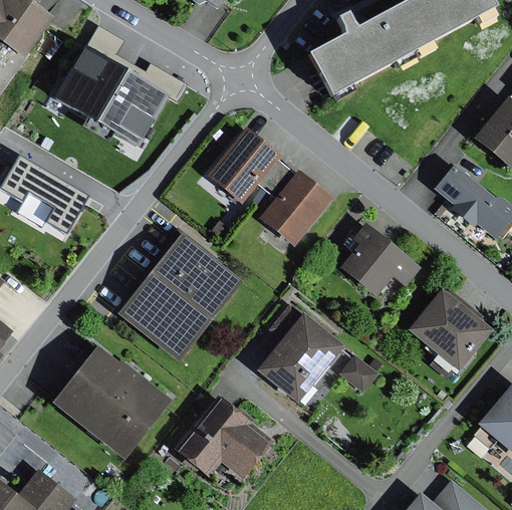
[(52,18),(25,0),(0,0),(0,41),(24,58),(52,18)]
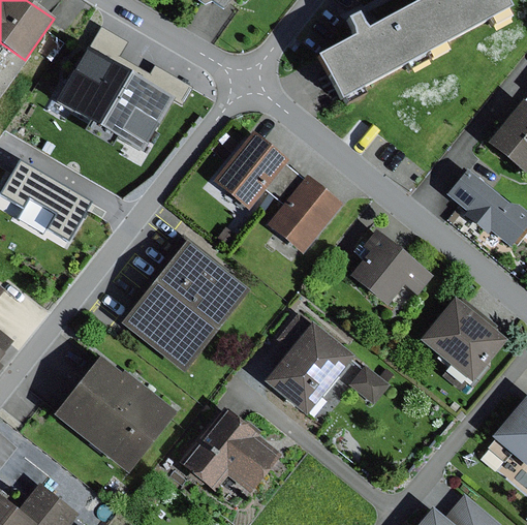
[(212,0),(224,8),(229,0),(212,0)]
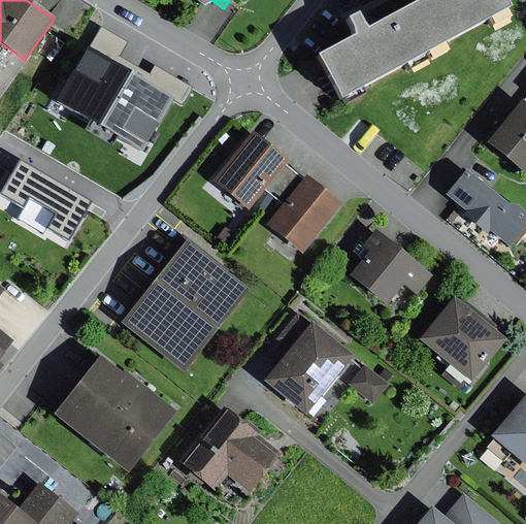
[(422,0),(404,9),(428,54),(510,8),(504,0),(422,0)]
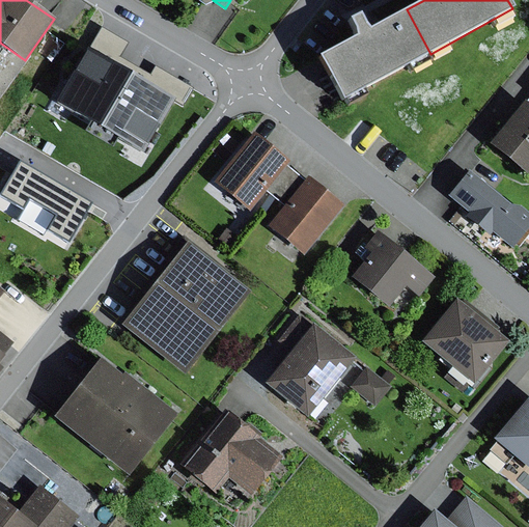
[(354,37),(317,57),(342,102),(430,54),(407,9),(368,29),(365,27),(359,15),(347,20),(354,31),(354,37)]
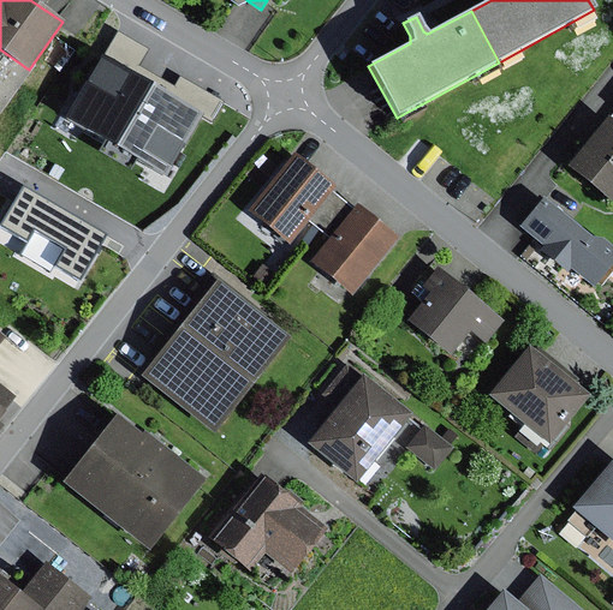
[(119,30),(102,59),(201,114),(213,120),(226,97),(182,73),(177,82),(142,63),(150,47),(119,30)]
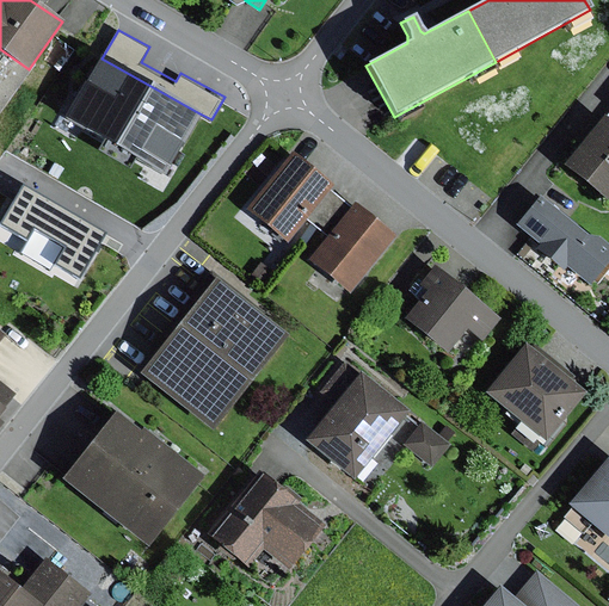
[(0,110),(29,69),(0,49),(0,110)]
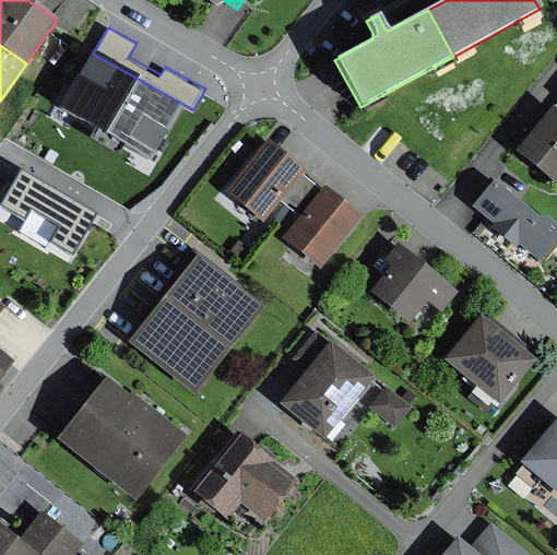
[(89,51),(57,106),(152,158),(182,104),(93,54),(89,51)]
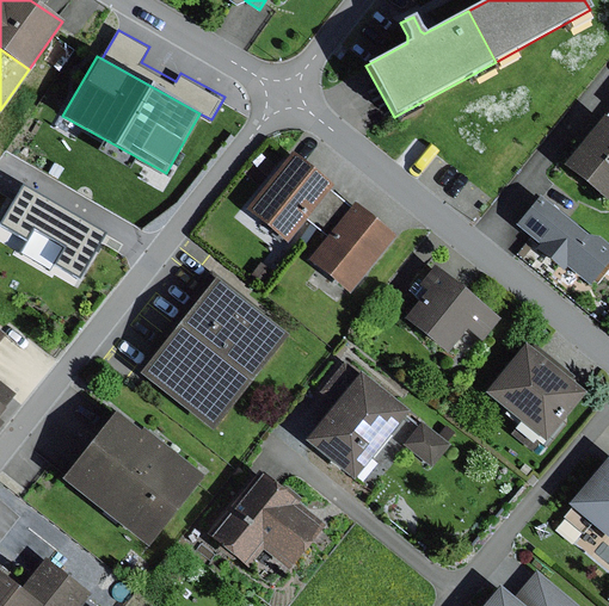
[(608,119),(604,116),(565,162),(608,198),(608,119)]
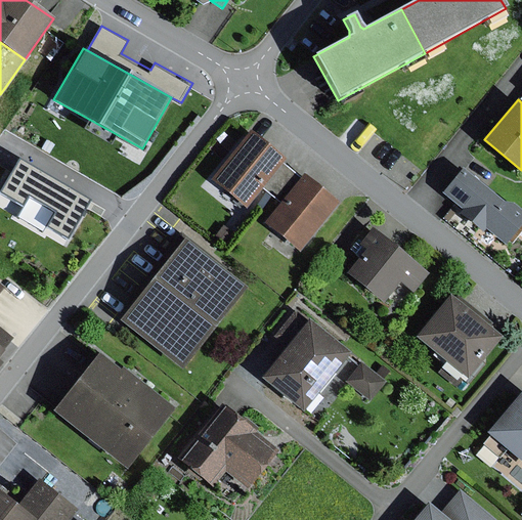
[(285,157),(250,129),(211,178),(247,206),(263,185),(283,161),(285,157)]
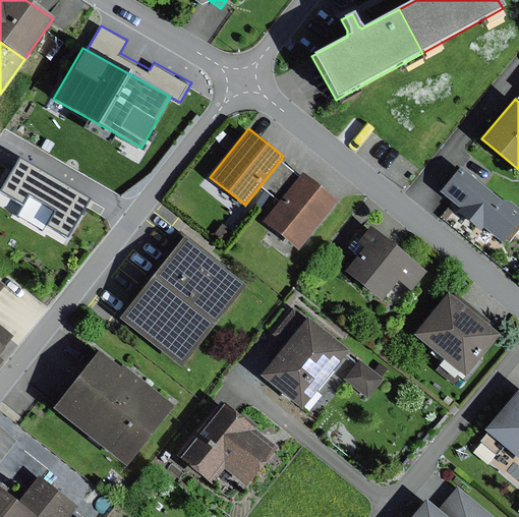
[(18,155),(0,187),(0,193),(19,205),(26,192),(55,209),(45,227),(68,240),(93,196),(18,155)]
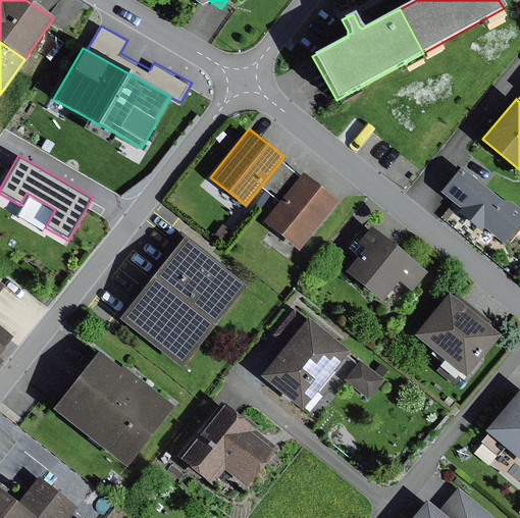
[(301,176),(281,160),(262,185),(281,200),(301,176)]
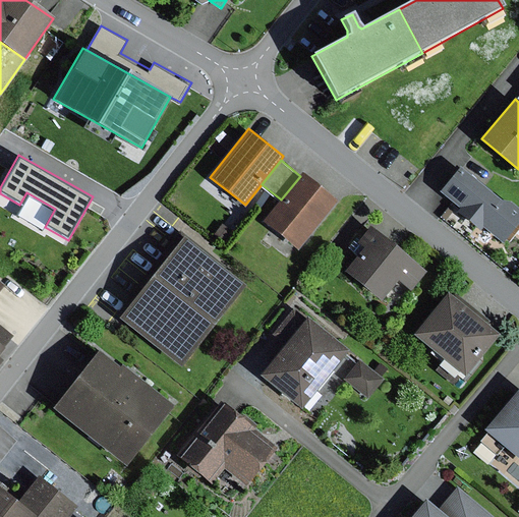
[(502,199),(461,167),(442,190),(462,207),(459,210),(481,228),(483,225),(504,241),(518,223),(518,207),(511,200),(502,199)]
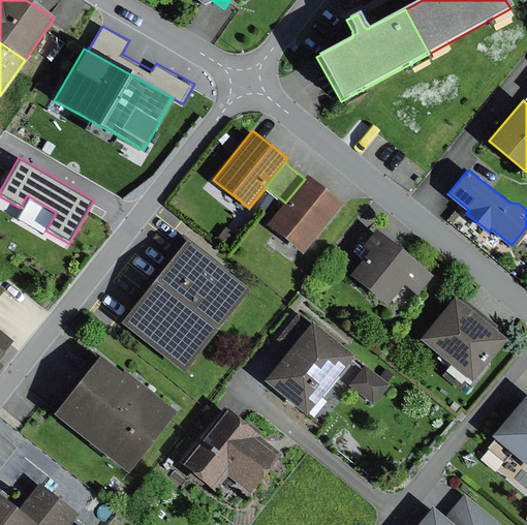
[(343,204),(308,175),(305,179),(285,203),(268,222),(303,252),(343,204)]
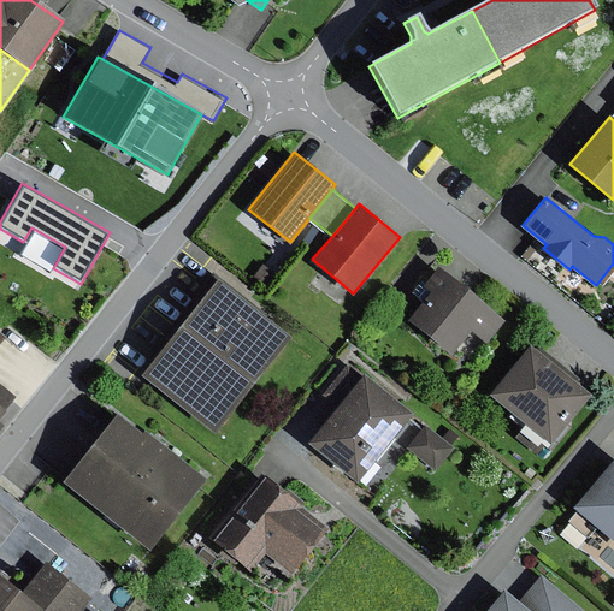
[(503,319),(438,268),(423,288),(432,295),(409,322),(452,355),(472,330),(486,340),(503,319)]
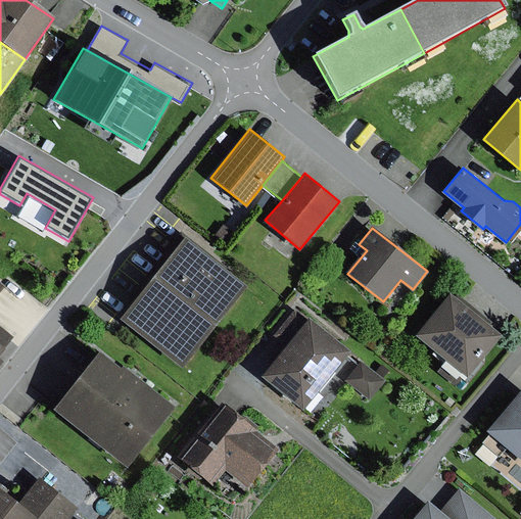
[(244,287),(183,238),(119,320),(180,369),(244,287)]
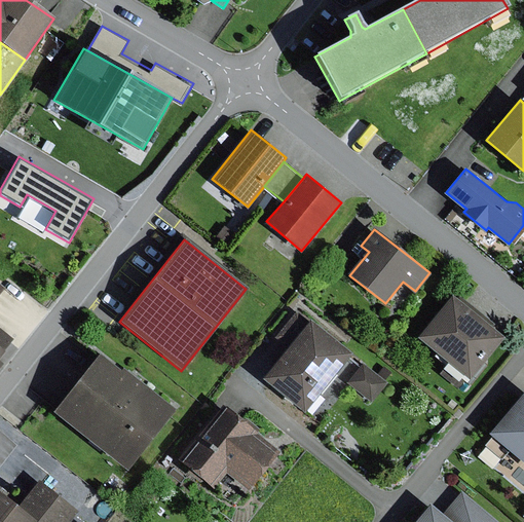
[(507,335),(452,293),(417,337),(472,380),(507,335)]
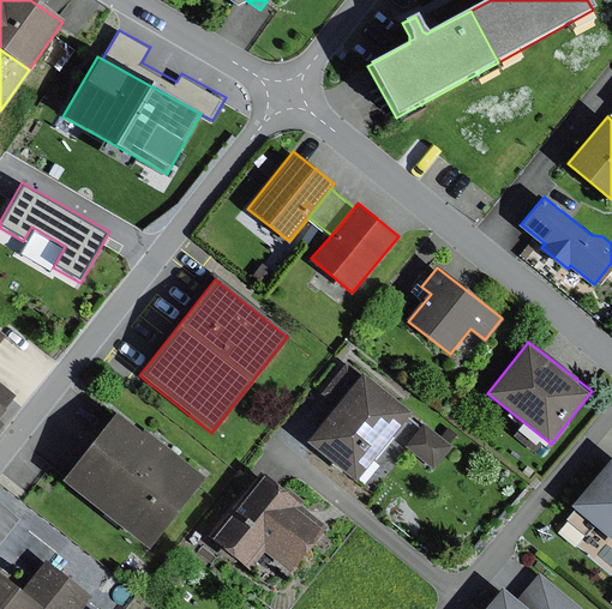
[(414,411),(349,360),(324,391),(340,403),(307,442),(357,482),(414,411)]
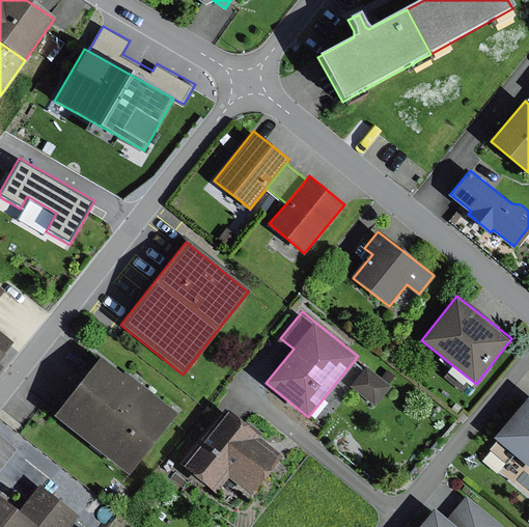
[(0,370),(4,365),(0,362),(0,358),(14,341),(0,331),(0,370)]
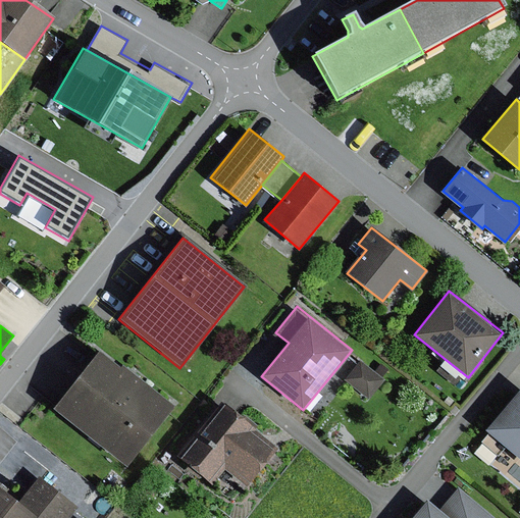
[(170,406),(98,351),(52,410),(123,466),(170,406)]
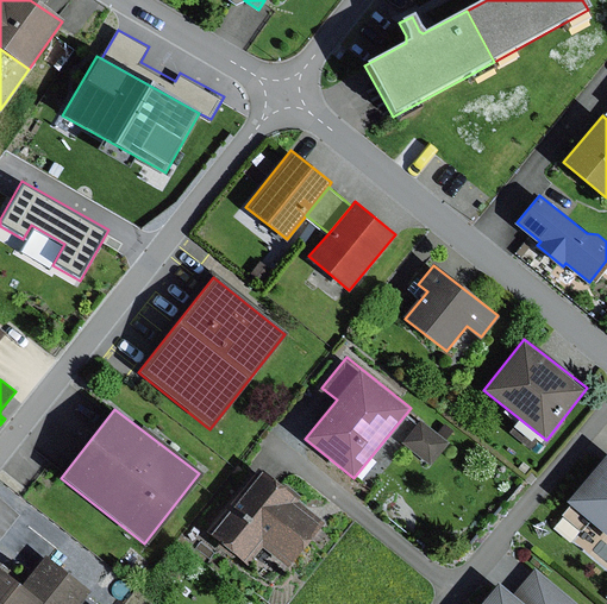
[(450,441),(421,420),(404,442),(433,464),(450,441)]
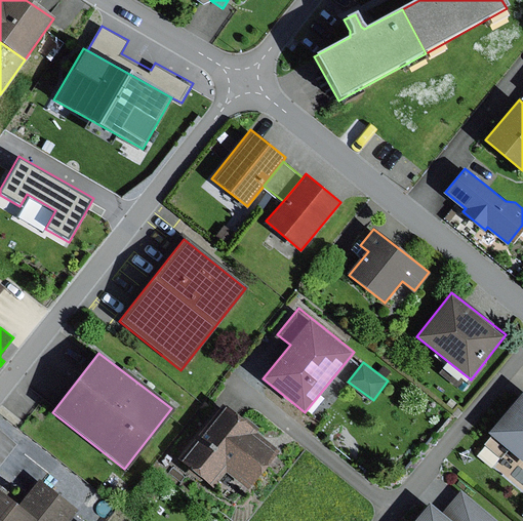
[(522,395),(491,434),(522,459),(522,395)]
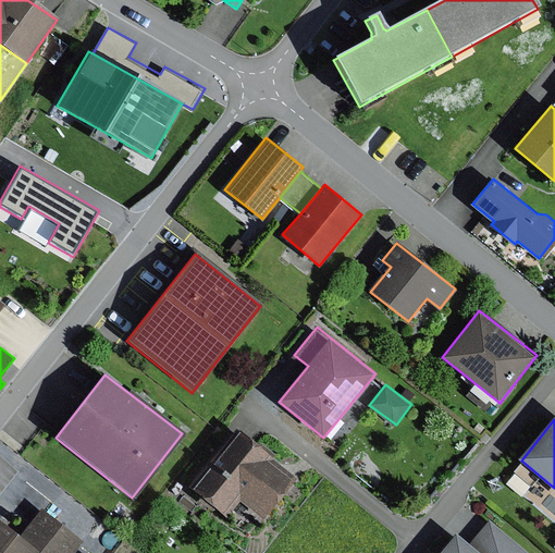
[(280,462),(238,430),(193,488),(226,513),(238,498),(266,518),(293,482),(274,468),(280,462)]
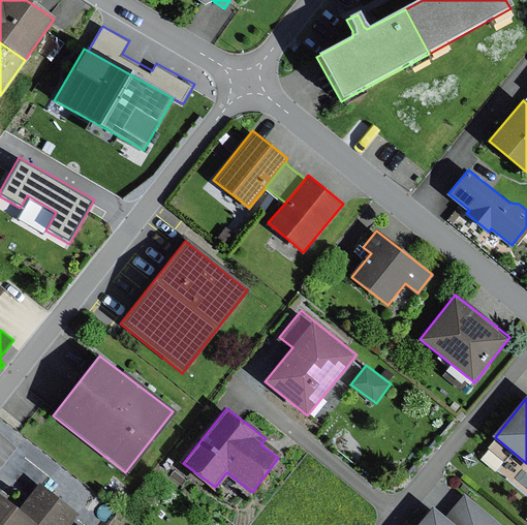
[(39,483),(18,508),(37,524),(68,524),(78,514),(39,483)]
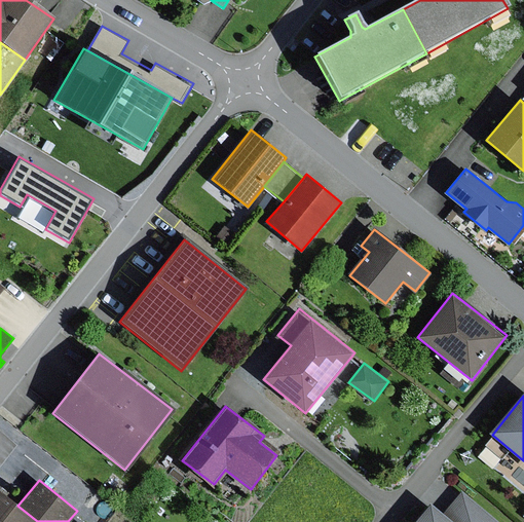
[(500,521),(462,490),(442,515),(450,521),(500,521)]
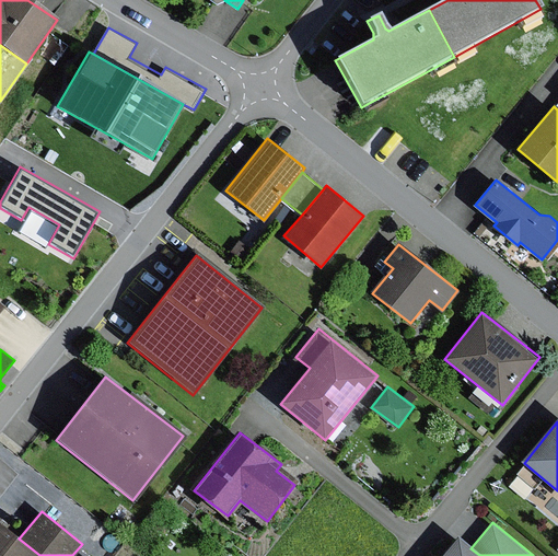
[(19,539),(0,523),(0,555),(37,555),(39,555),(19,539)]
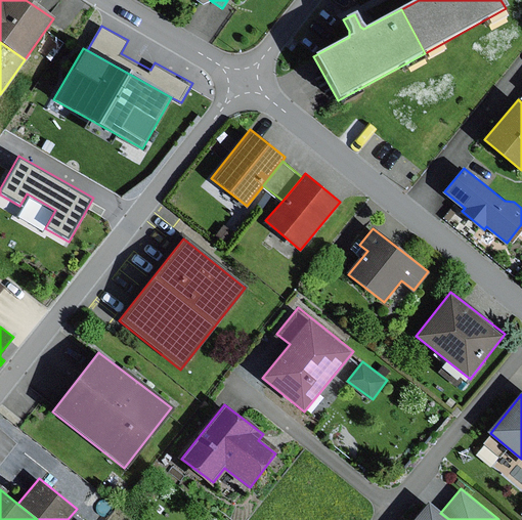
[(448,519),(440,513),(428,503),(414,519),(448,519)]
